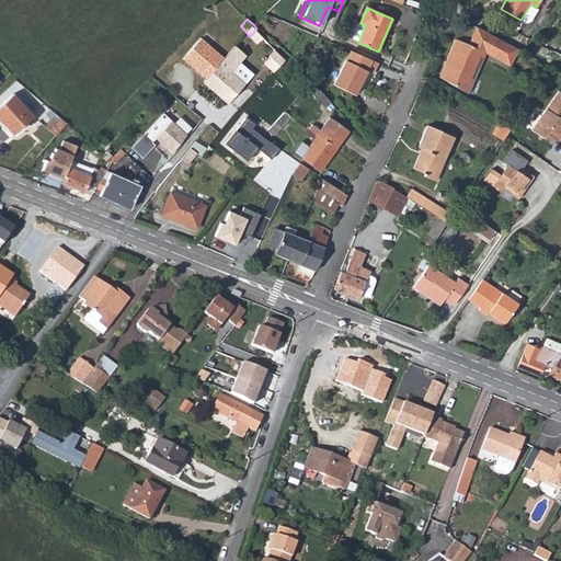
[(518,48),(477,26),(468,44),(456,38),(441,76),(469,93),(487,52),(510,65),(518,48)]
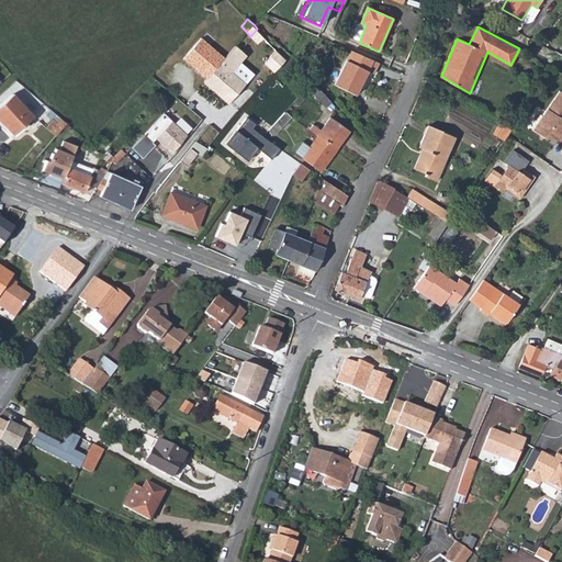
[(181,60),(203,80),(222,59),(199,38),(181,60)]
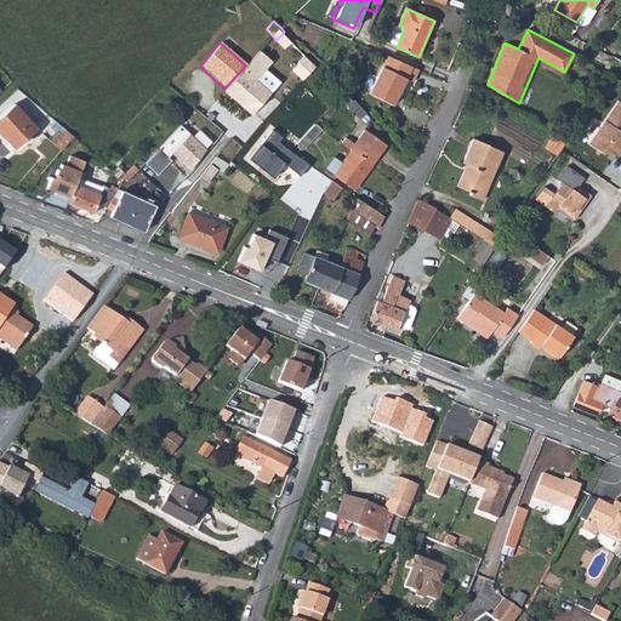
[(224,89),(221,92),(249,118),(269,95),(256,81),(269,62),(257,51),(245,66),(224,89)]
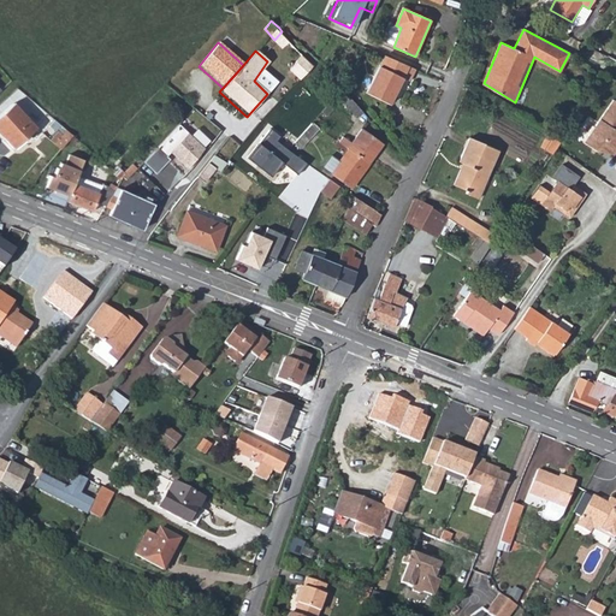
[(389,104),(403,78),(410,82),(415,71),(385,55),(380,65),(366,92),(389,104)]
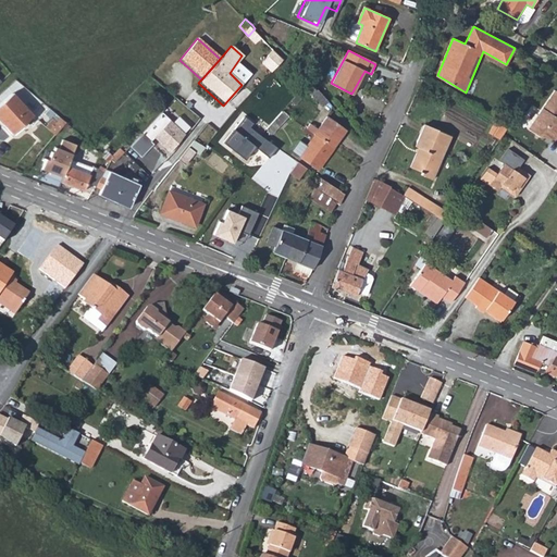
[(0,102),(14,89),(34,110),(41,102),(17,77),(0,94),(0,102)]
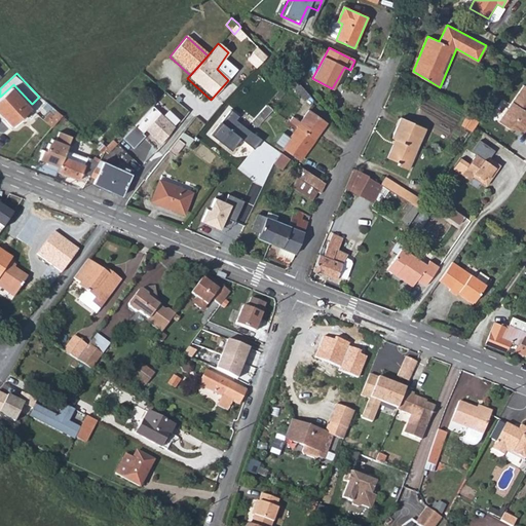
[(304,99),(308,94),(291,74),(273,95),(278,98),(291,84),(304,99)]
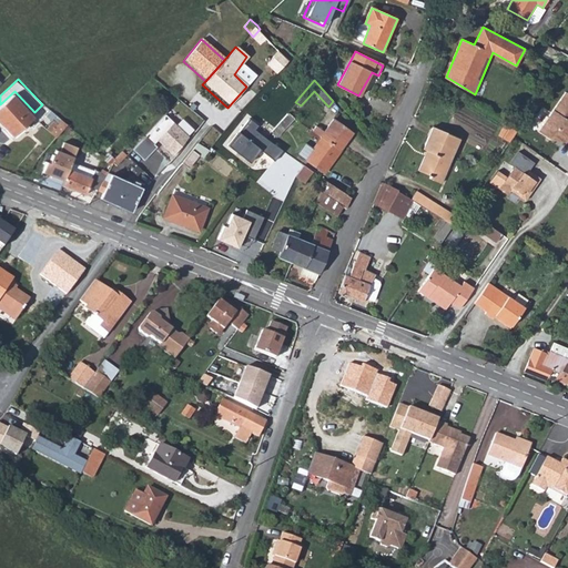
[(556,133),(567,141),(567,140),(567,93),(566,92),(538,132),(550,140),(554,134),(556,133)]
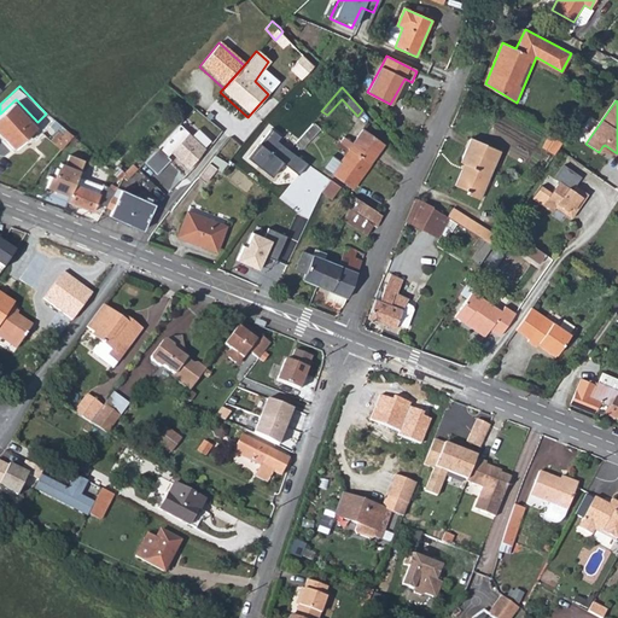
[(15,105),(0,117),(0,135),(13,150),(35,129),(15,105)]
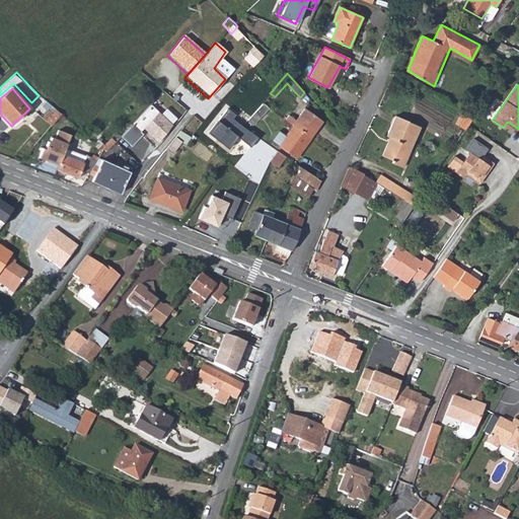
[(253,125),(269,106),(263,102),(247,120),(253,125)]
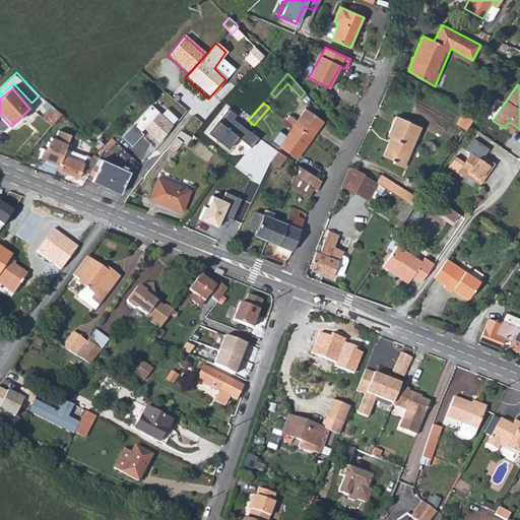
[(38,111),(42,115),(50,107),(46,104),(38,111)]
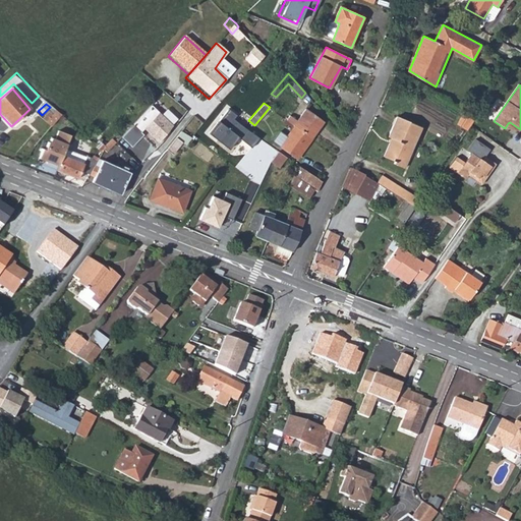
[(229,109),(209,135),(228,151),(237,138),(250,148),(256,139),(234,122),(239,116),(229,109)]
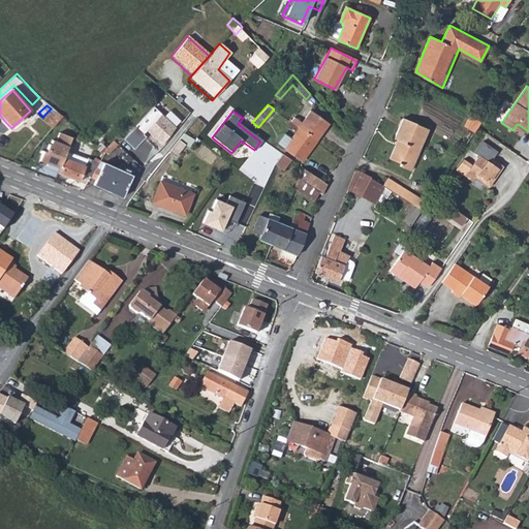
[(293,118),(290,122),(299,128),(316,141),(329,124),(310,111),(302,123),(293,118)]
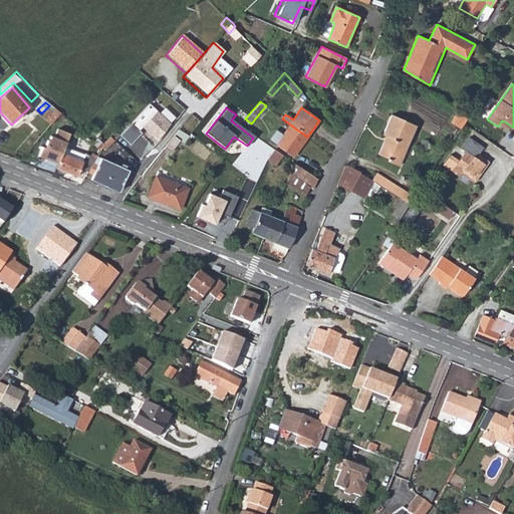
[(39,118),(48,125),(58,113),(54,109),(50,114),(46,110),(39,118)]
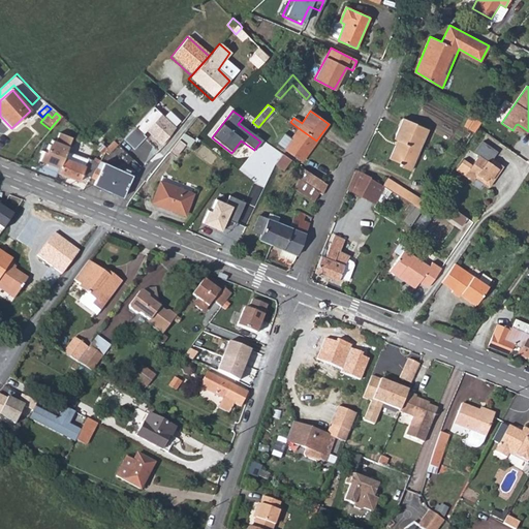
[(161,115),(145,132),(159,147),(176,128),(161,115)]
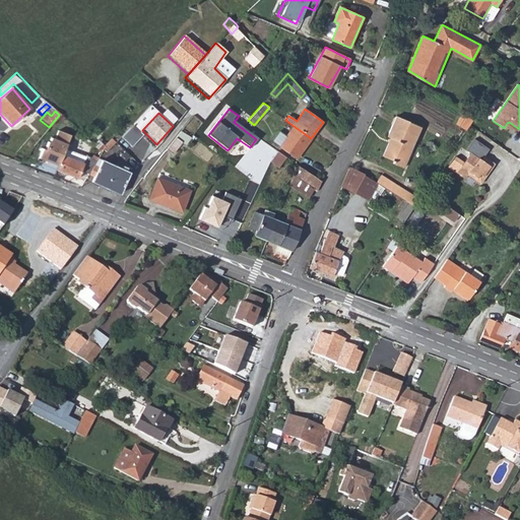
[(421,126),(395,116),(387,136),(390,137),(382,155),(394,159),(393,163),(404,168),(421,126)]
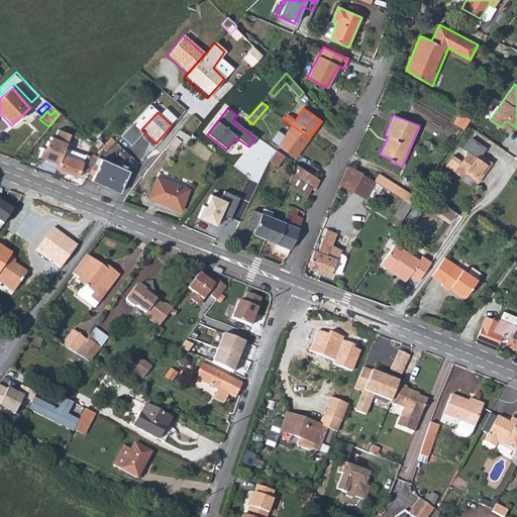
[(504,122),(501,127),(514,130),(516,128),(506,121),(504,122)]
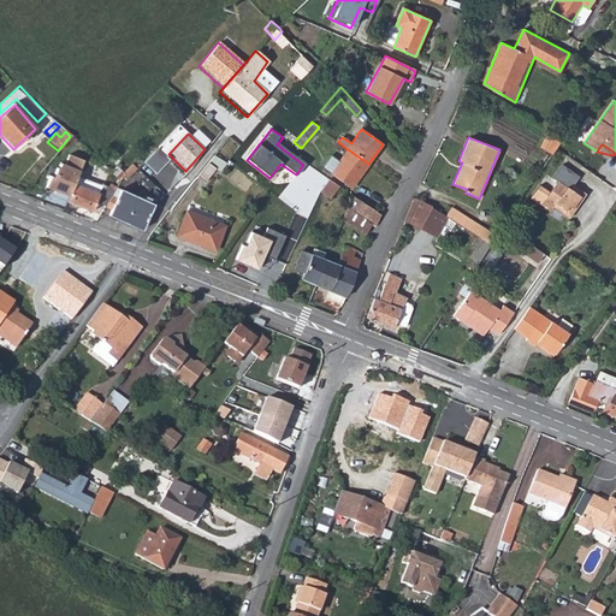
[(157,147),(142,163),(154,176),(169,159),(157,147)]
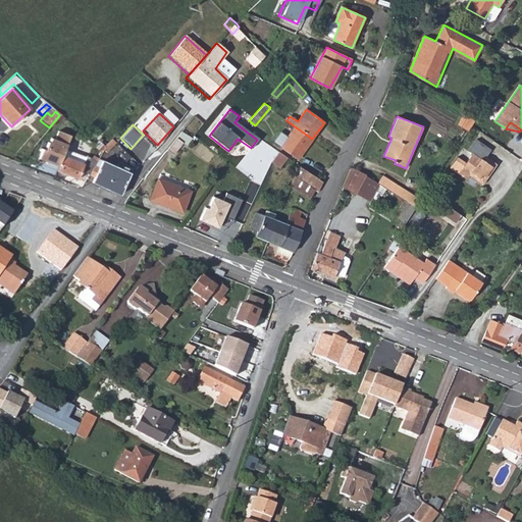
[(297,159),(312,139),(295,126),(280,147),(297,159)]
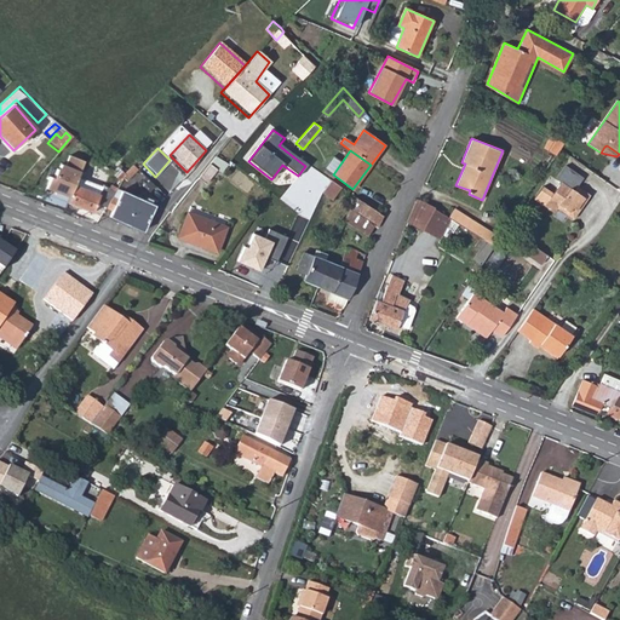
[(224,170),(230,162),(219,153),(201,174),(207,179),(219,166),(224,170)]
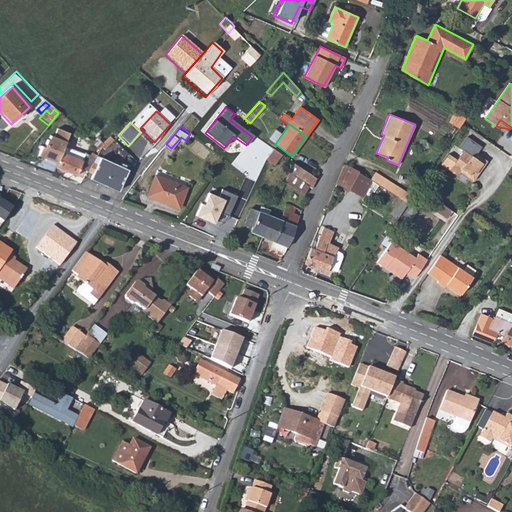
[(58,165),(65,147),(69,134),(58,129),(54,138),(50,136),(40,157),(58,165)]
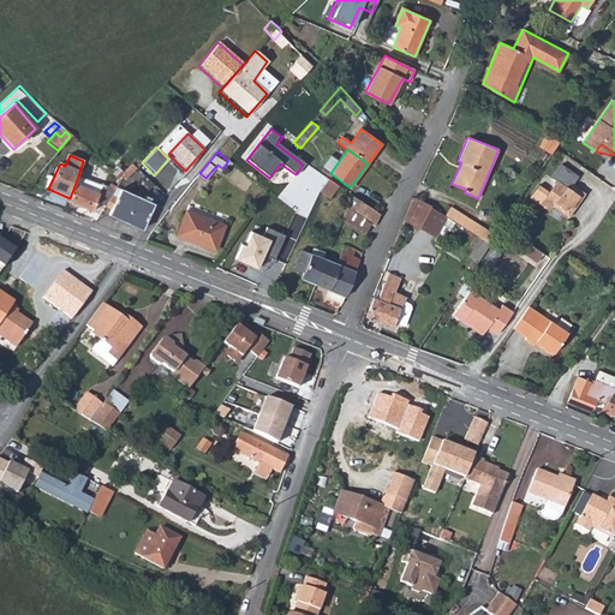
[(111,172),(120,179),(121,177),(124,174),(124,173),(118,168),(120,166),(118,163),(113,169),(111,172)]
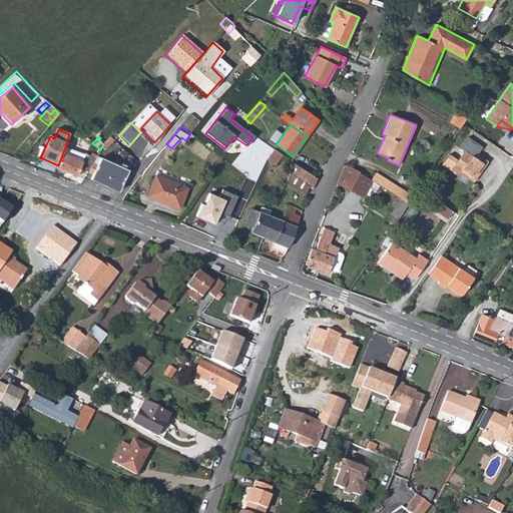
[(482,147),(468,137),(460,148),(464,150),(474,157),(477,154),(482,147)]
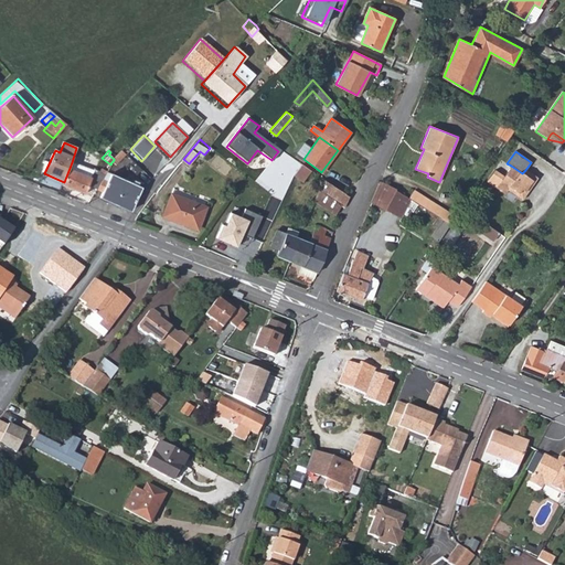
[(84,196),(94,171),(72,162),(64,182),(62,189),(84,196)]
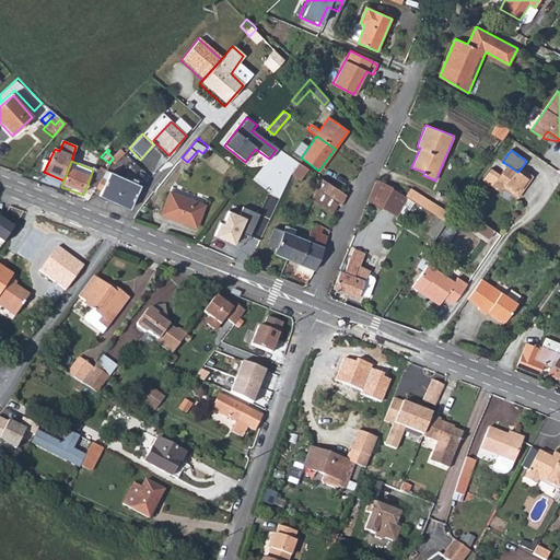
[(295,165),(294,167),(291,174),(300,181),(307,170),(306,170),(295,161),(293,164),(295,165)]
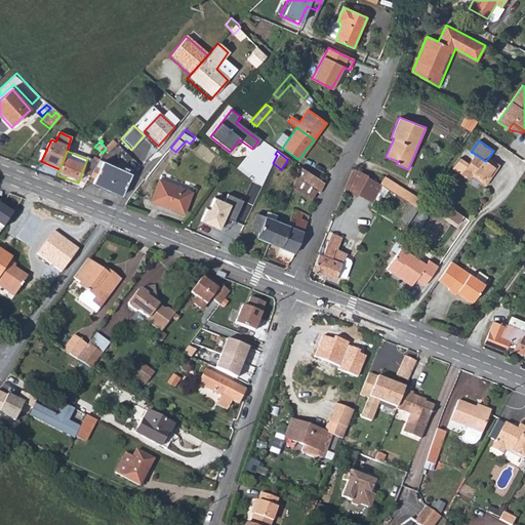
[(475,154),(460,174),(469,180),(472,176),(473,173),(481,179),(482,184),(485,186),(499,165),(488,158),(485,161),(475,154)]
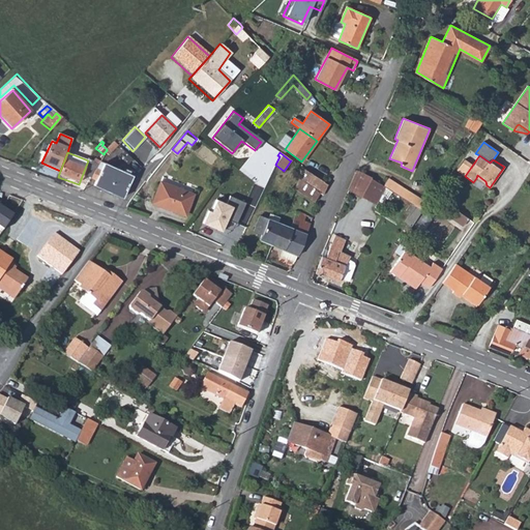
[(94,170),(90,177),(95,180),(93,185),(121,198),(130,176),(127,174),(122,172),(102,164),(99,172),(94,170)]
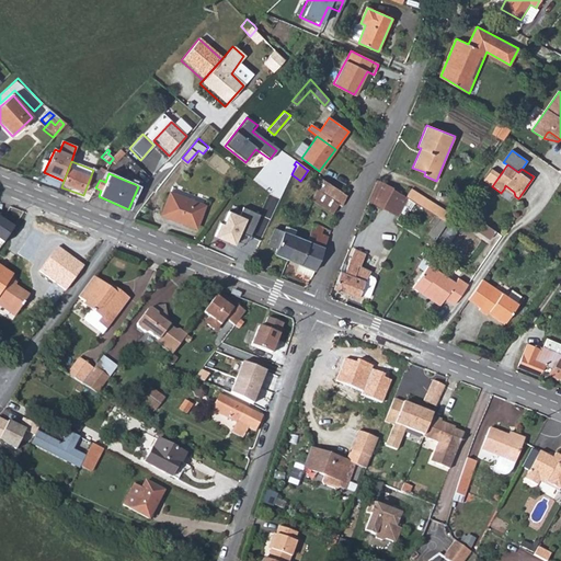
[(336,204),(341,207),(346,195),(321,179),(312,198),(332,212),(336,204)]
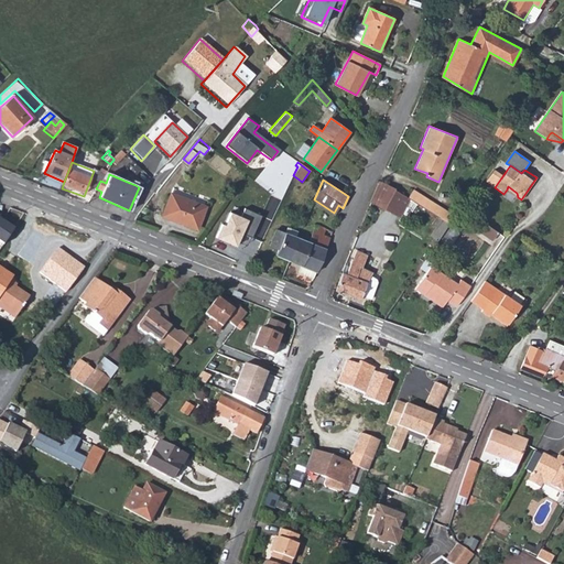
[(384,208),(396,188),(380,180),(371,201),(370,202),(384,208)]
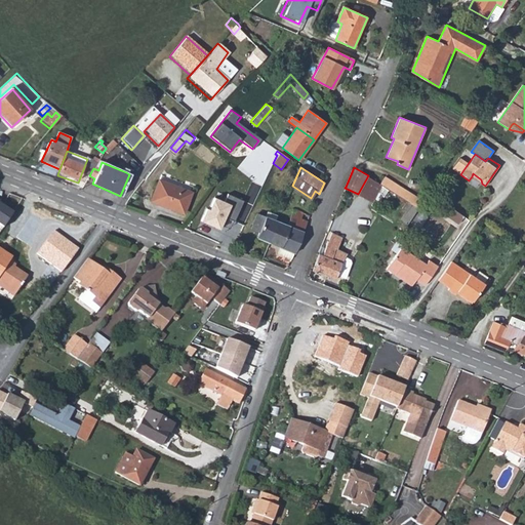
[(473,173),(472,176),(482,184),(481,179),(473,173)]
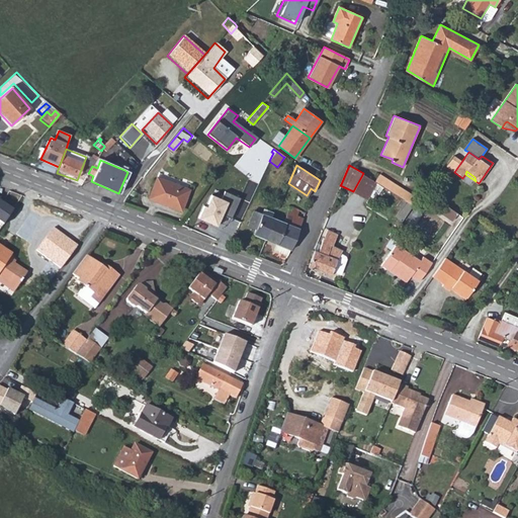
[(366,198),(375,181),(363,173),(353,191),(366,198)]
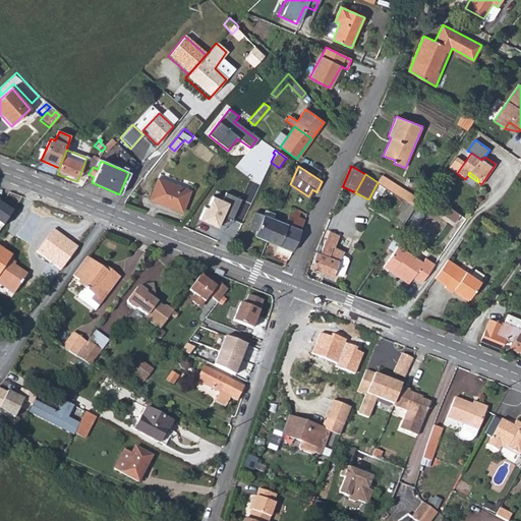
[(412,201),(417,192),(382,175),(377,185),(412,201)]
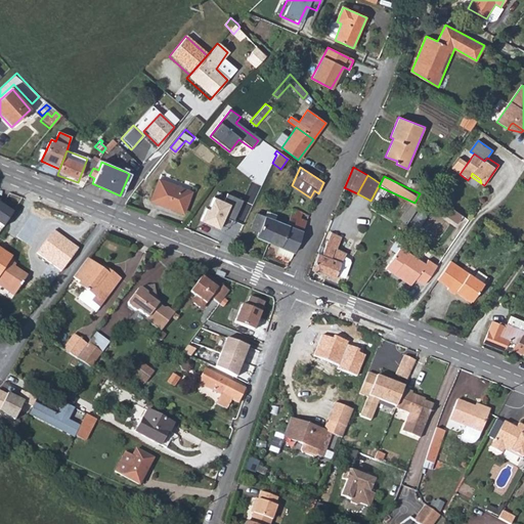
[(158,180),(149,201),(181,213),(189,192),(158,180)]
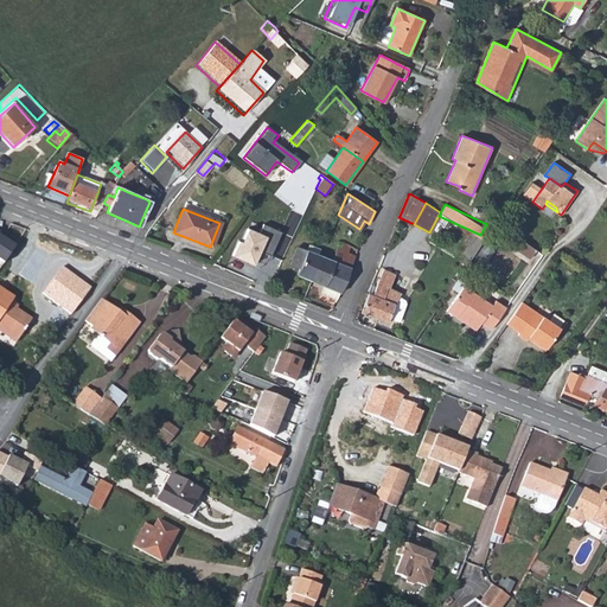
[(255,236),(242,231),(237,244),(232,242),(227,257),(250,267),(255,254),(267,259),(279,230),(261,223),(255,236)]
